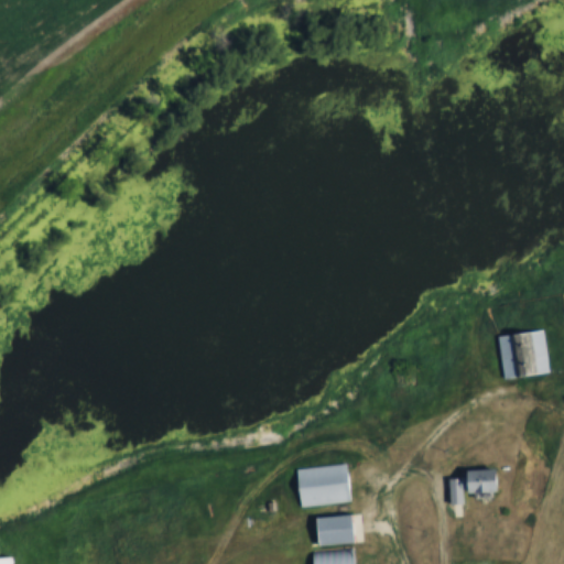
[(549,372),(543,328),(496,335),(502,379),(549,372)]
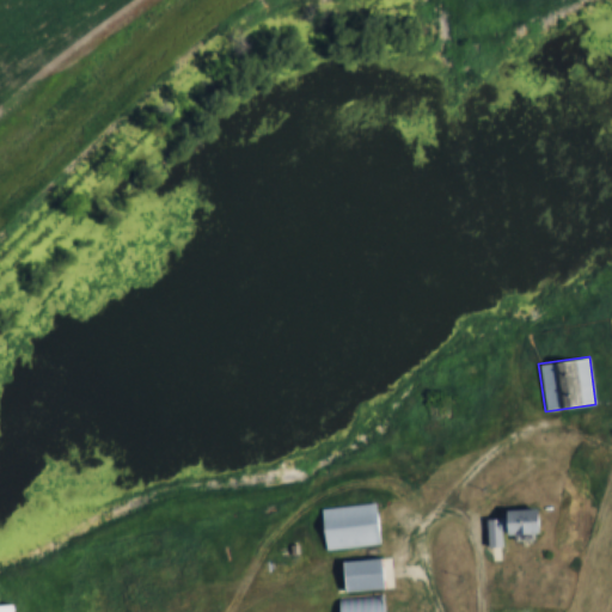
[(461,384),(479,381),(478,374),(460,375),(461,384)]
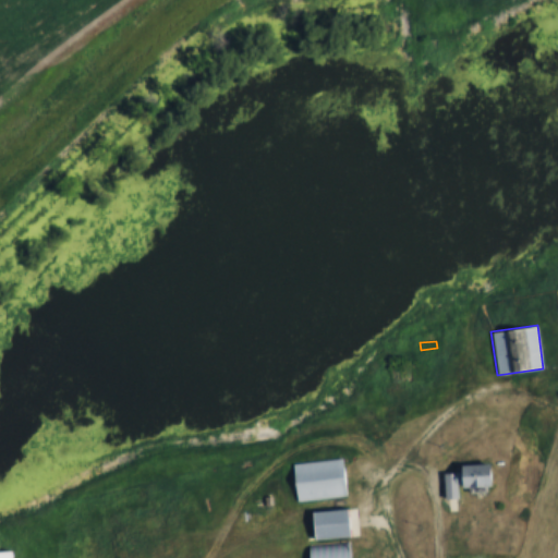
[(346,497),(344,460),(292,462),(294,500),(346,497)]
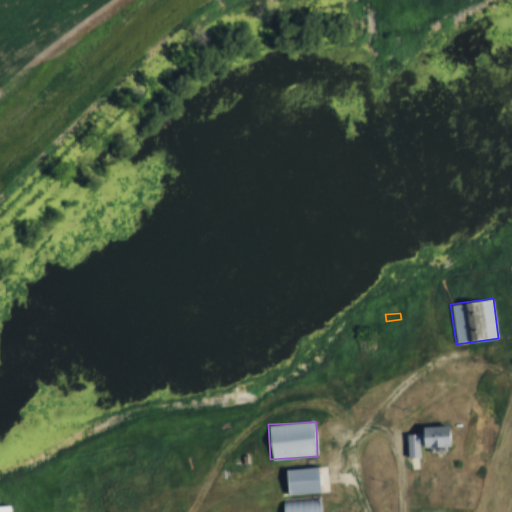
[(411,433),(412,456),(421,456),(420,448),(457,447),(456,425),(423,426),(424,433),(411,433)]
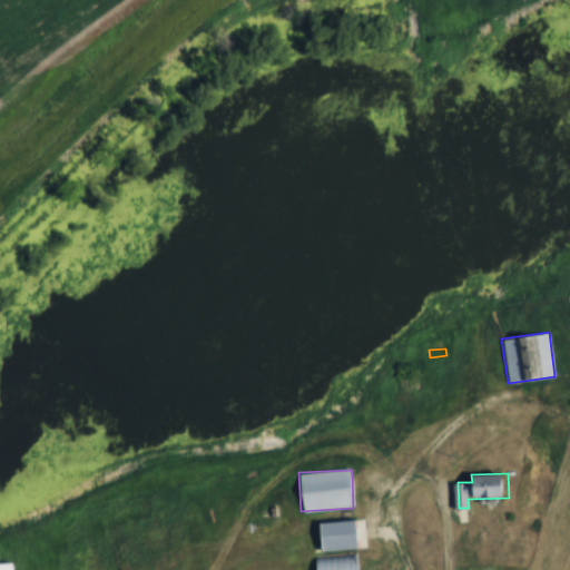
[(321,550),(361,548),(359,520),(320,522),(321,550)]
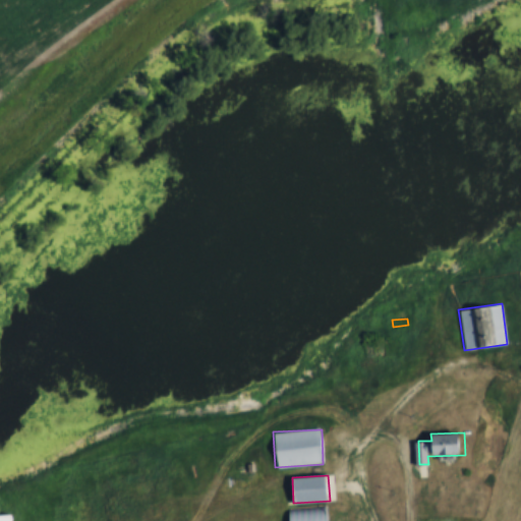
[(286,508),(286,520),(328,520),(328,507),(286,508)]
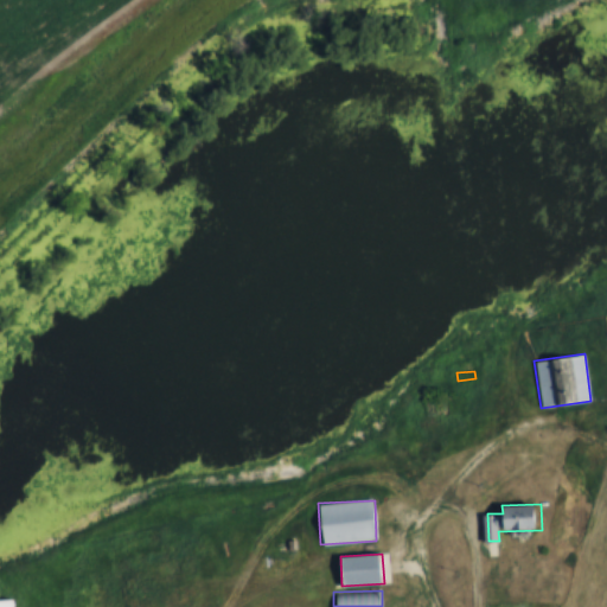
All buildings are outlined.
